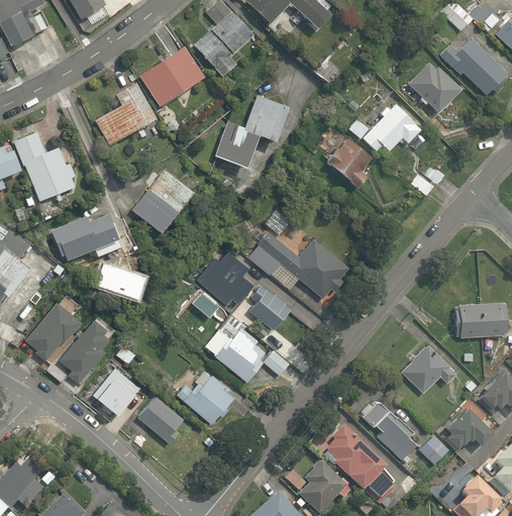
[(49,0),(12,0),(0,6),(0,15),(18,55),(44,41),(32,17),(54,7),(49,0)]
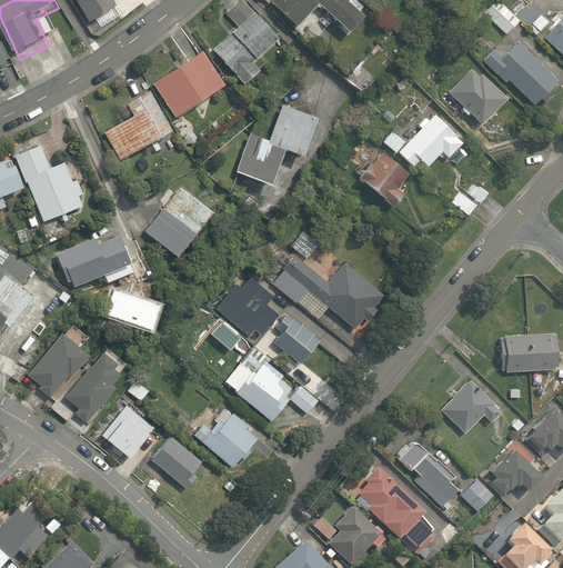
[(79,0),(91,21),(119,6),(114,0),(79,0)]
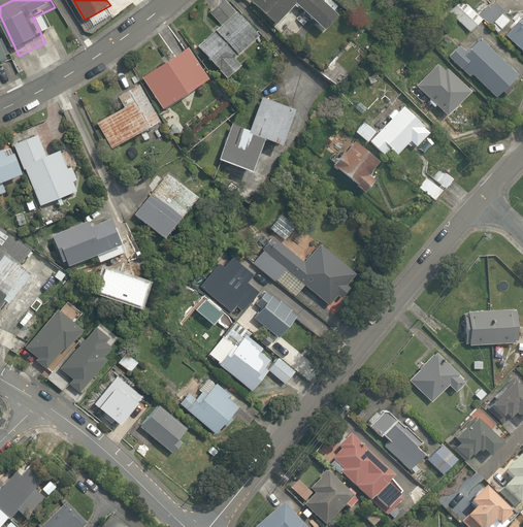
[(258,33),(228,0),(226,0),(214,11),(225,25),(198,48),(225,79),(242,64),(233,55),(258,33)]
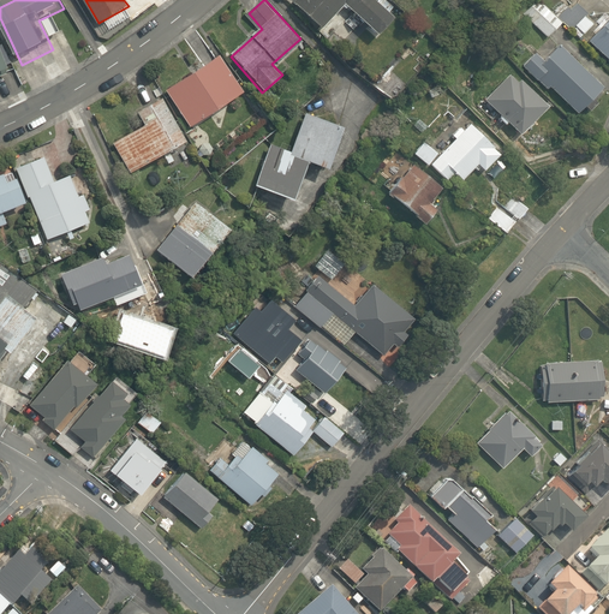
[(294,0),(292,3),(320,28),(341,5),(378,39),(396,19),(376,0),(294,0)]
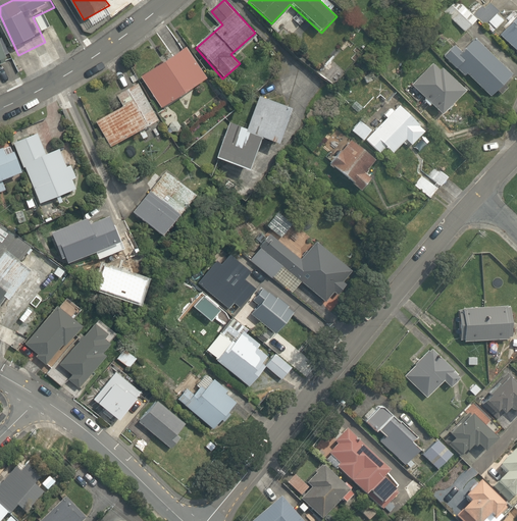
[(465,31),(478,18),(460,0),(448,12),(465,31)]
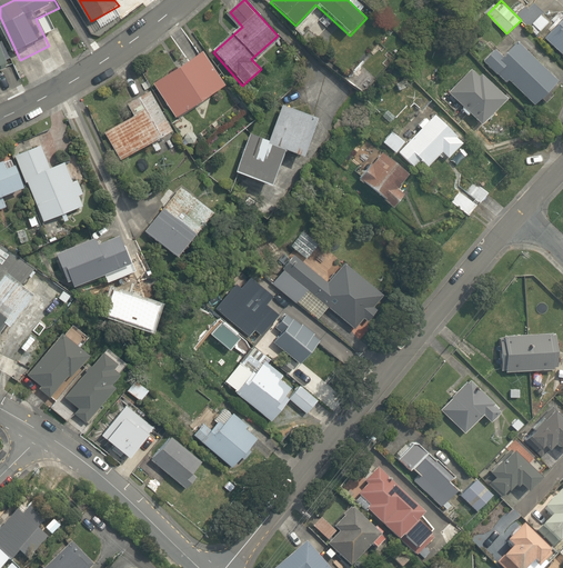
[(533,5),(520,17),(536,36),(551,22),(533,5)]
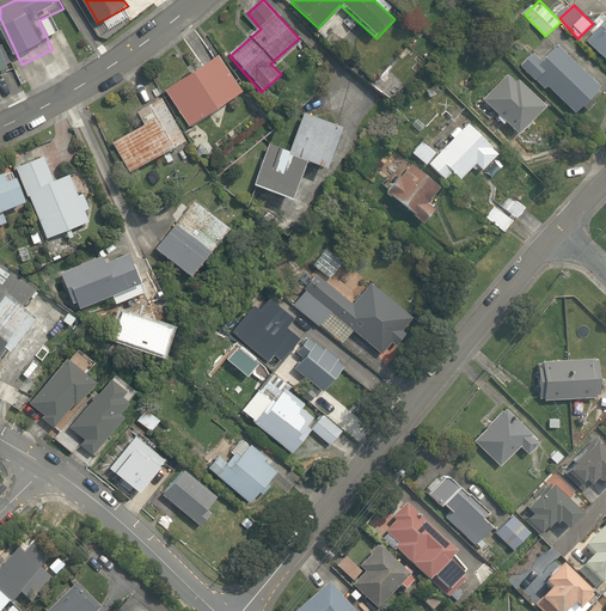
[(605,19),(587,38),(605,56),(605,19)]
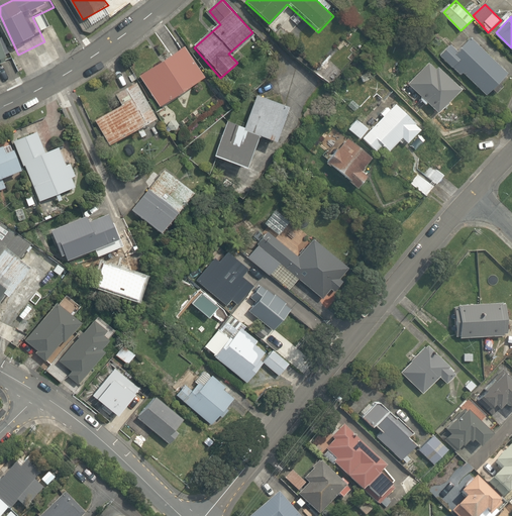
[(0,73),(16,67),(0,28),(0,73)]
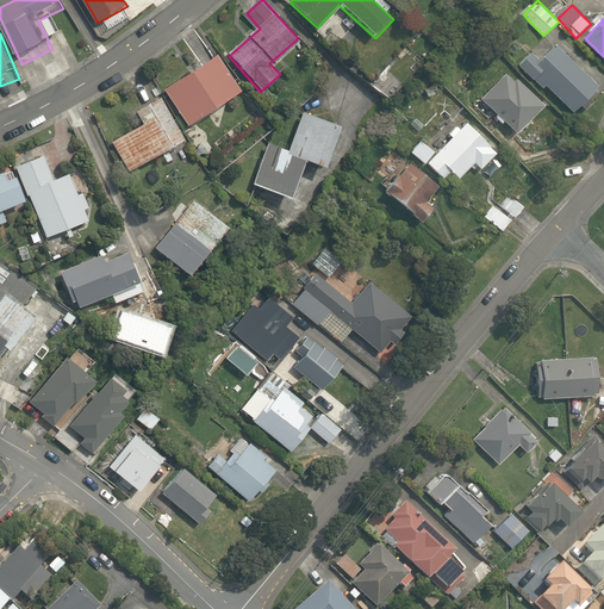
[(534,79),(536,75),(576,113),(581,107),(587,113),(598,103),(592,97),(601,87),(556,45),(545,58),(535,49),(520,66),(534,79)]
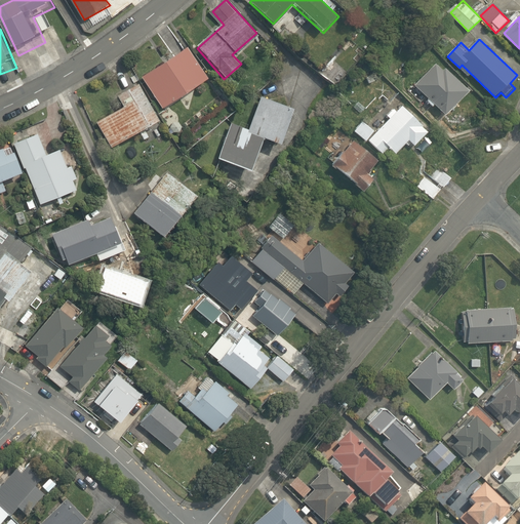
[(188,43),(141,74),(162,107),(209,76),(188,43)]
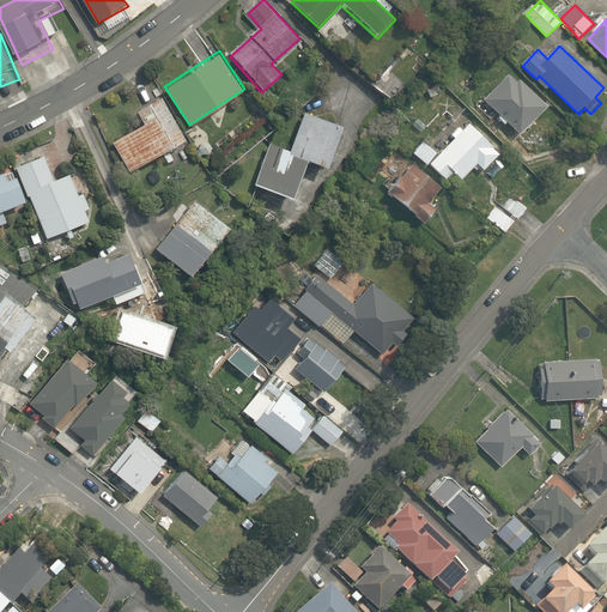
[(486,101),(499,115),(498,116),(505,123),(508,122),(519,133),(545,107),(513,74),(486,101)]
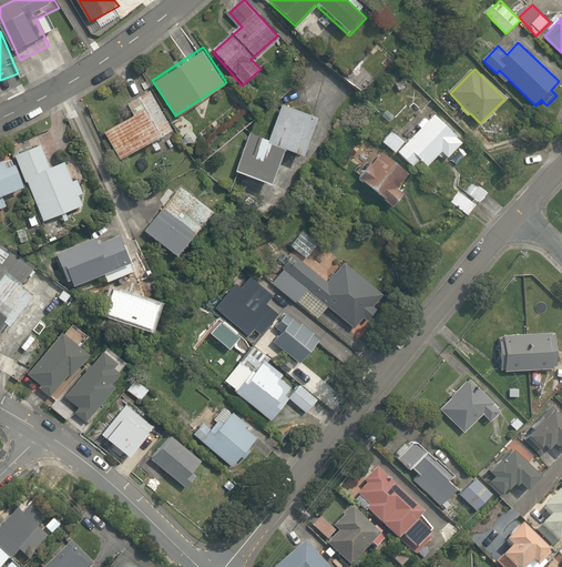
[(171,129),(147,89),(129,100),(135,110),(103,130),(122,159),(171,129)]
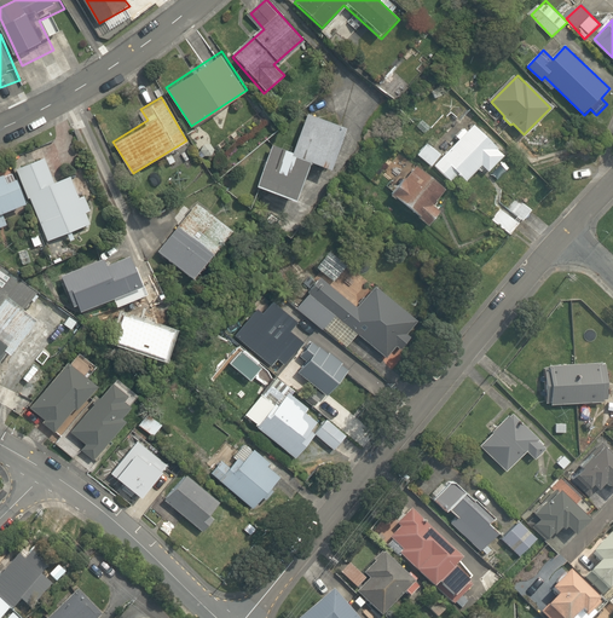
[(343,127),(307,114),(301,128),(293,125),(288,138),(293,139),(289,149),(273,144),(256,188),(291,201),(295,190),(301,192),(312,162),(329,168),(343,127)]
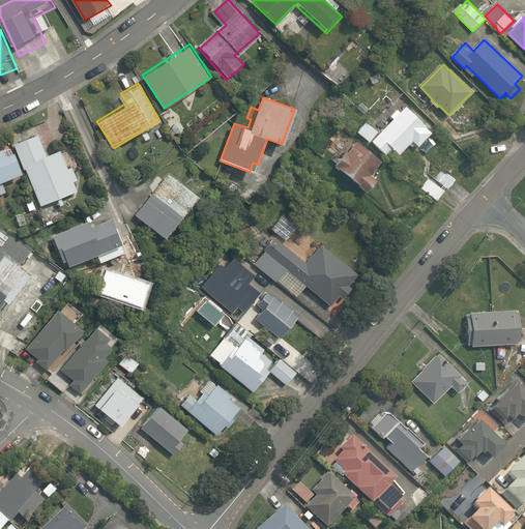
[(380,131),(379,130),(369,121),(359,133),(370,141),(371,140),(372,141),(385,154),(391,148),(400,155),(410,144),(413,146),(415,144),(419,147),(433,133),(428,127),(430,125),(407,105),(401,111),(398,108),(390,116),(394,118),(380,131)]
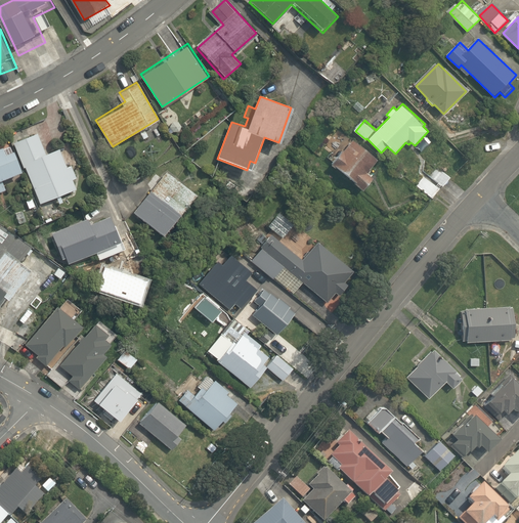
[(41,133),(14,142),(25,169),(27,168),(40,205),(77,191),(73,181),(81,178),(72,151),(63,155),(60,147),(48,153),(41,133)]
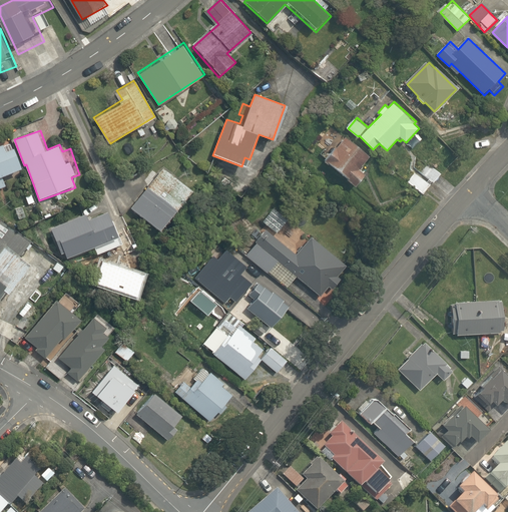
[(370,156),(343,134),(325,157),(332,163),(330,164),(357,186),(366,174),(360,169),(370,156)]
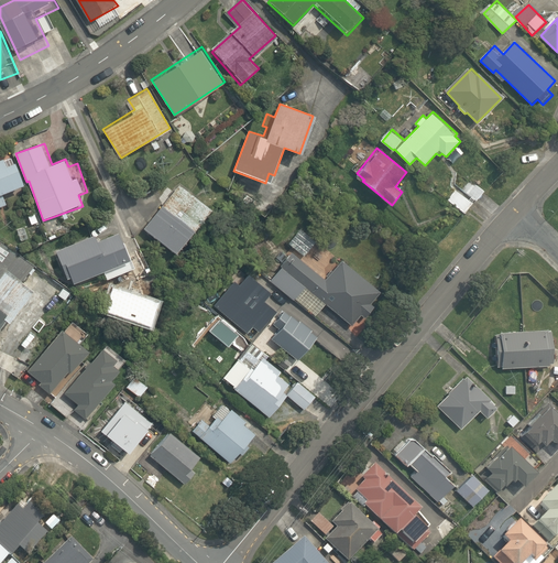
[(0,208),(11,205),(6,191),(21,185),(8,153),(0,155),(0,208)]
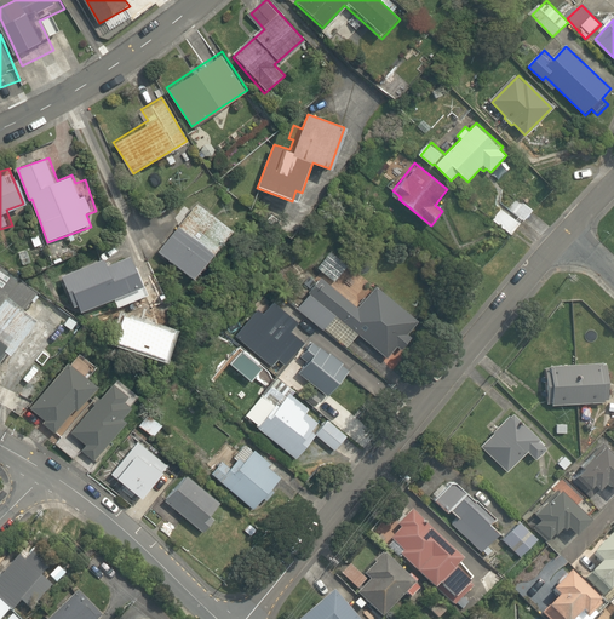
[(228,227),(199,205),(162,253),(191,276),(228,227)]
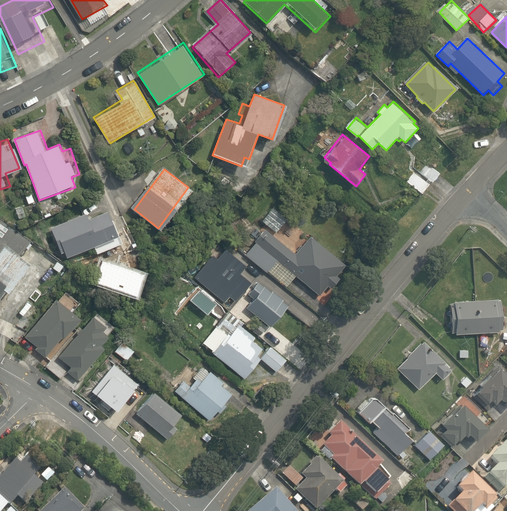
[(419,172),(410,182),(423,195),(432,185),(419,172)]
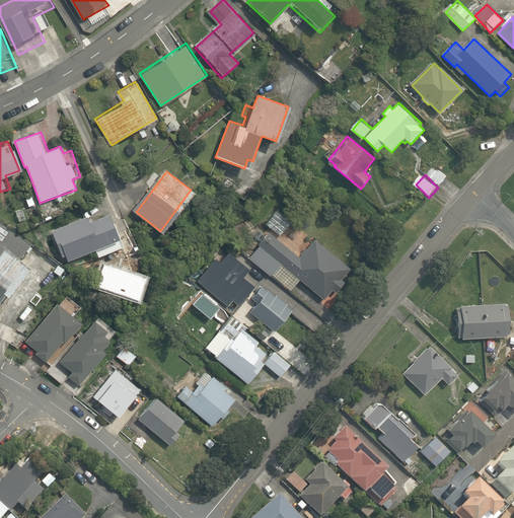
[(87,217),(54,230),(65,261),(95,249),(97,256),(124,246),(115,222),(111,224),(106,213),(88,220),(87,217)]
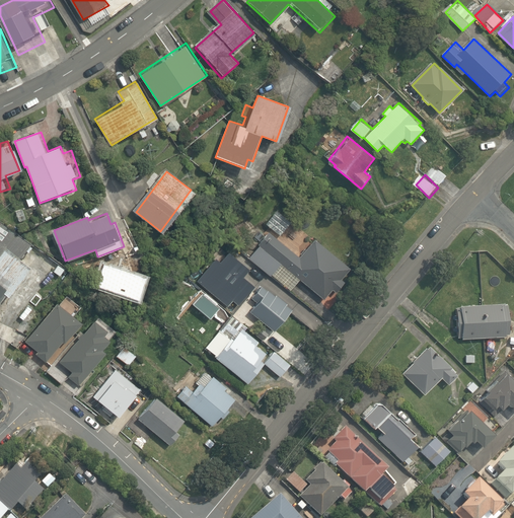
[(35,242),(7,220),(0,229),(0,304),(6,296),(10,299),(33,269),(21,260),(35,242)]
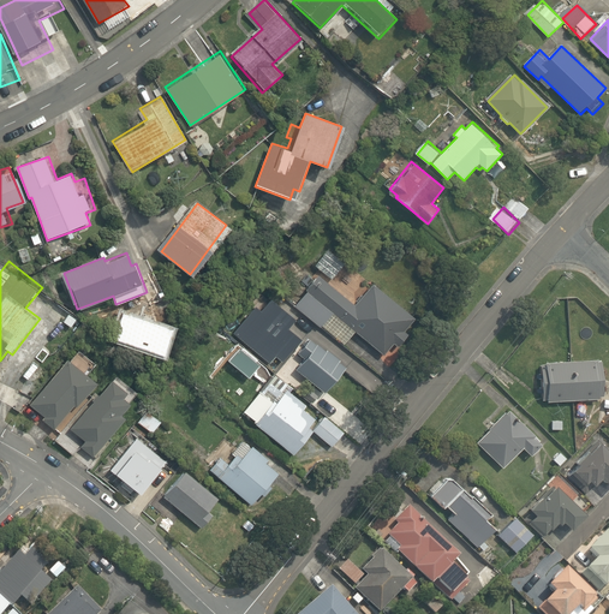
[(317,276),(288,316),(300,325),(306,317),(347,347),(357,334),(386,356),(393,345),(402,352),(416,333),(407,327),(415,317),(371,286),(357,305),(317,276)]
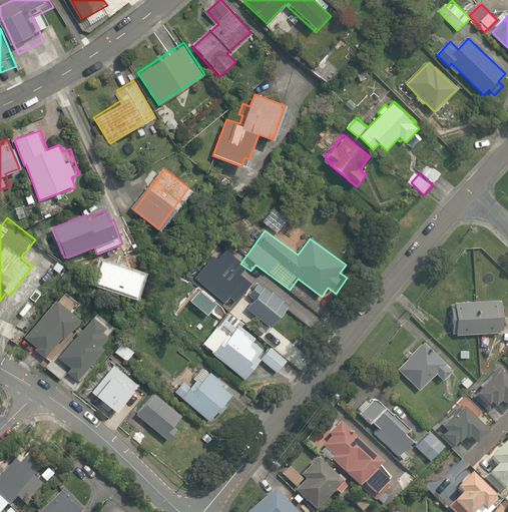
[(273,330),(289,309),(259,285),(251,294),(256,298),(249,306),(252,309),(249,313),(273,330)]
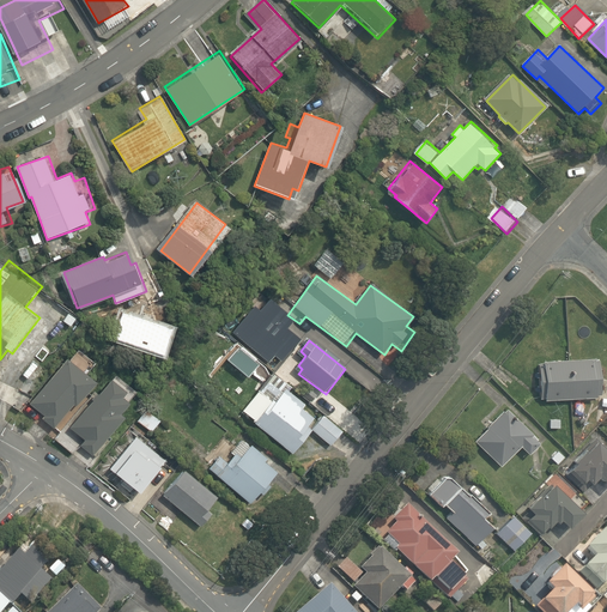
[(289,355),(279,346),(271,357),(280,365),(289,355)]
